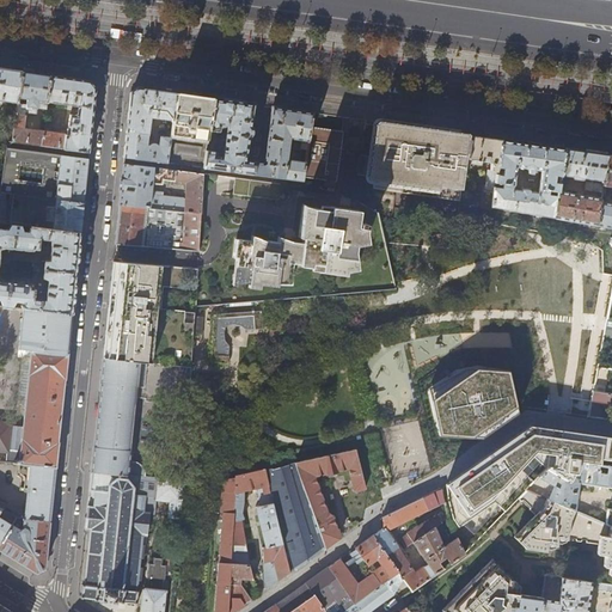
[(0,68),(0,99),(17,103),(22,72),(0,68)]
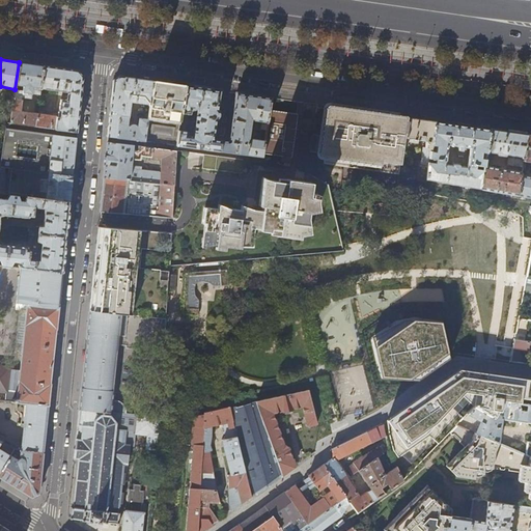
[(44,65),(31,63),(19,62),(15,89),(9,123),(36,128),(37,114),(20,112),(22,99),(31,100),(32,93),(39,94),(40,88),(44,65)]
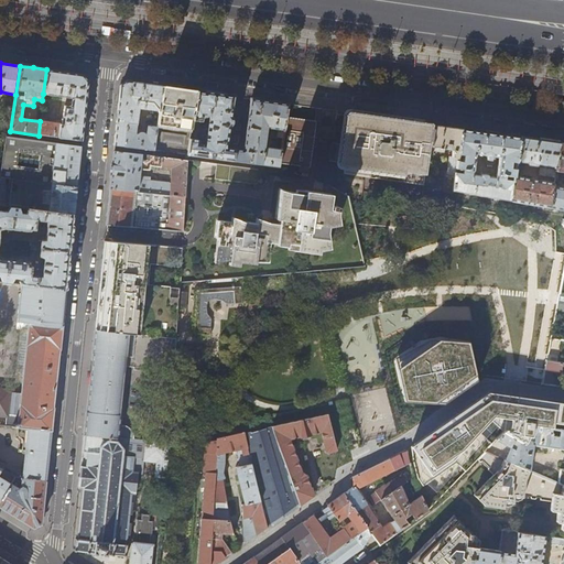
[(67,73),(46,69),(43,94),(74,99),(73,100),(72,107),(65,106),(63,112),(54,111),(53,120),(62,121),(61,125),(40,121),(39,136),(82,141),(85,111),(88,82),(83,75),(67,73)]
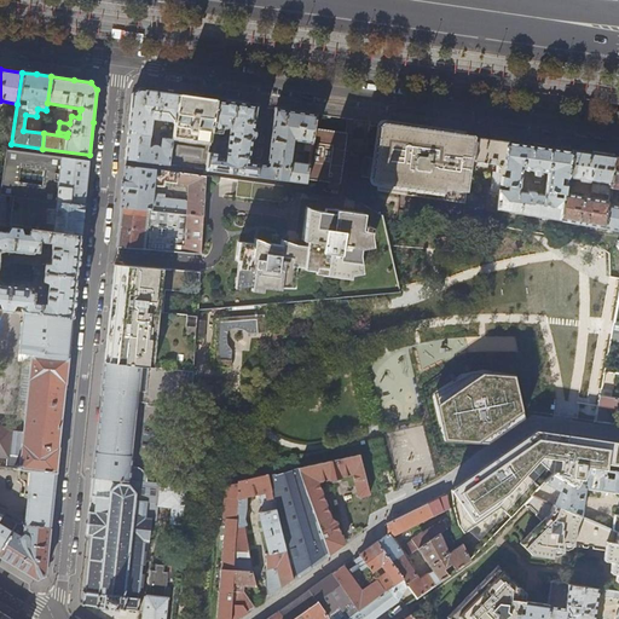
[(136,161),(146,90),(143,90),(140,90),(133,94),(131,109),(126,160),(136,161)]
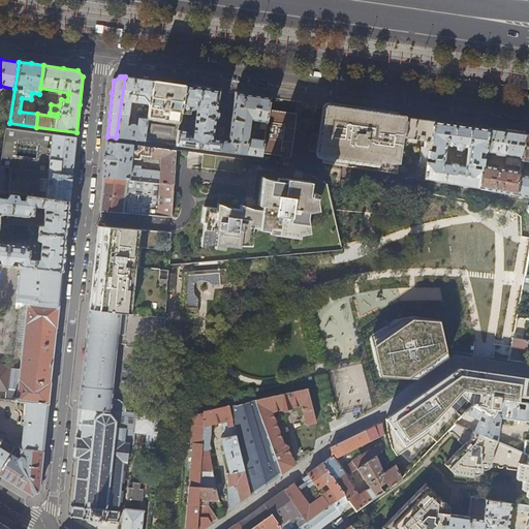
[(153,81),(152,81),(135,79),(125,76),(116,137),(145,141),(153,81)]
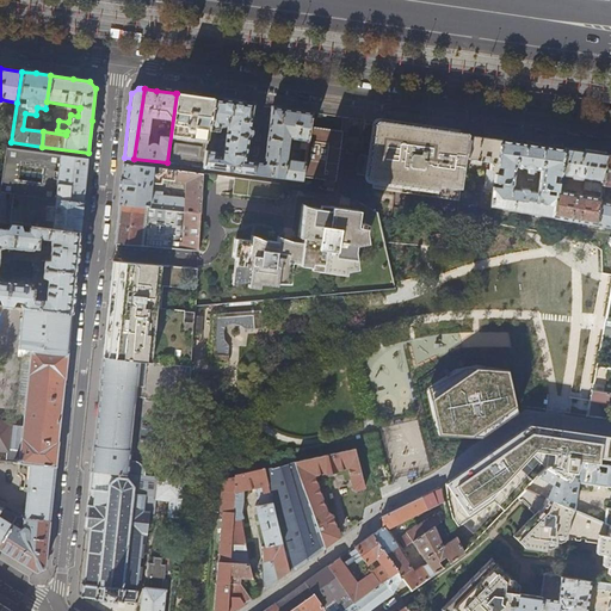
[(197,97),(177,93),(167,162),(204,167),(207,150),(209,131),(214,99),(197,97)]
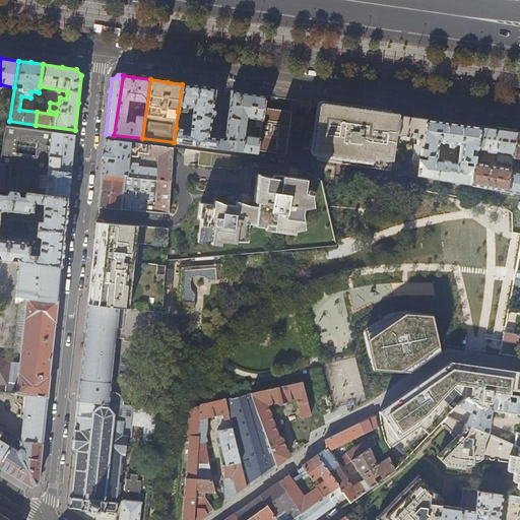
[(200,86),(182,84),(178,112),(186,113),(187,112),(188,111),(188,109),(191,108),(191,111),(193,111),(190,133),(184,133),(185,130),(184,129),(176,128),(174,142),(214,147),(216,137),(208,136),(208,131),(209,131),(210,130),(216,88),(200,86)]
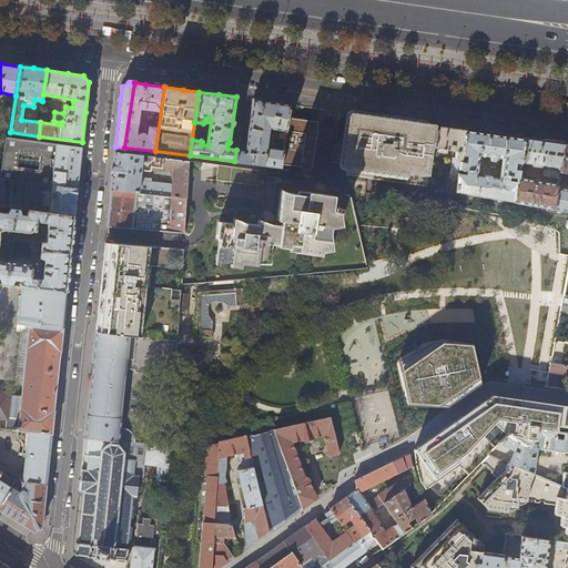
[(279,141),(284,142),(288,118),(290,104),(267,101),(253,99),(245,151),(236,150),(234,161),(281,168),(282,163),(284,148),(267,145),(270,128),(280,129),(279,141)]
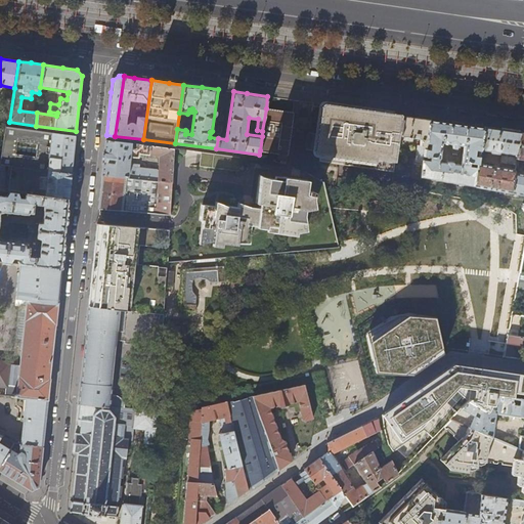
[(398,140),(402,116),(386,114),(352,108),(344,107),(323,104),(322,105),(321,106),(316,150),(316,151),(317,154),(319,155),(321,155),(320,161),(393,172),(398,140)]
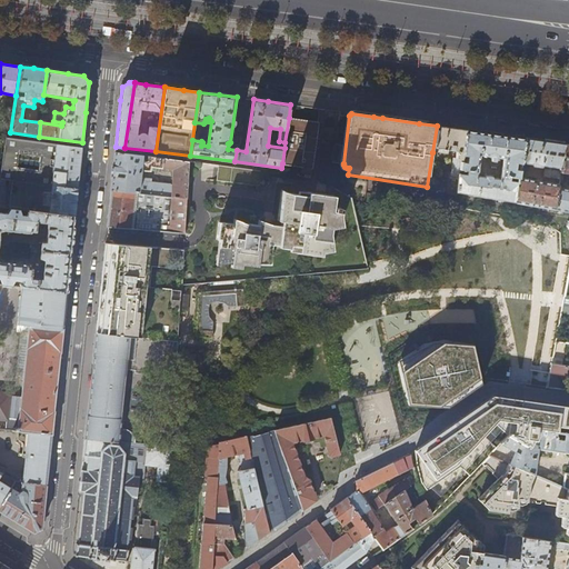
[(289,118),(285,142),(285,148),(282,163),(305,169),(305,172),(312,172),(313,169),(315,169),(319,122),(289,118)]
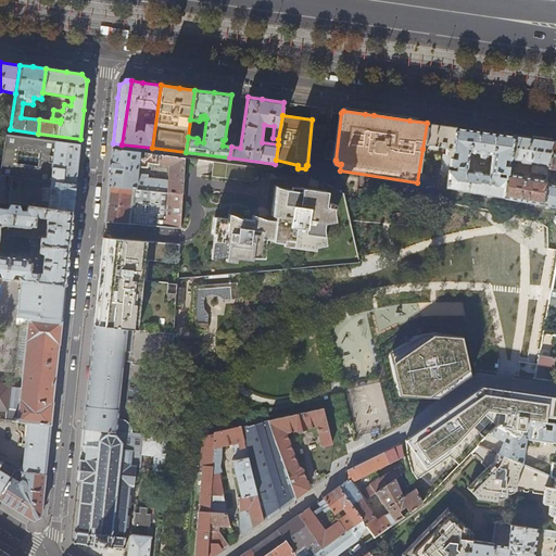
[(443,125),(427,123),(422,149),(446,152),(445,158),(443,158),(440,177),(438,177),(436,191),(446,193),(446,191),(449,173),(450,168),(451,162),(452,154),(455,126),(443,125)]
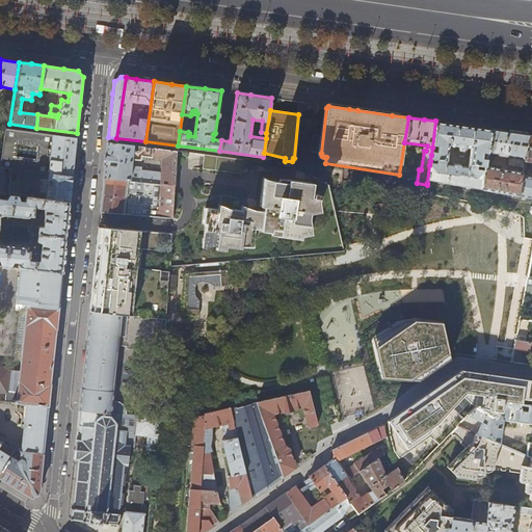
[(430,161),(437,162),(437,166),(429,165),(427,183),(481,192),(484,173),(477,173),(478,168),(484,168),(485,162),(481,161),(482,155),(486,155),(490,129),(462,125),(435,121),(432,148),(437,149),(436,155),(431,155),(430,161)]
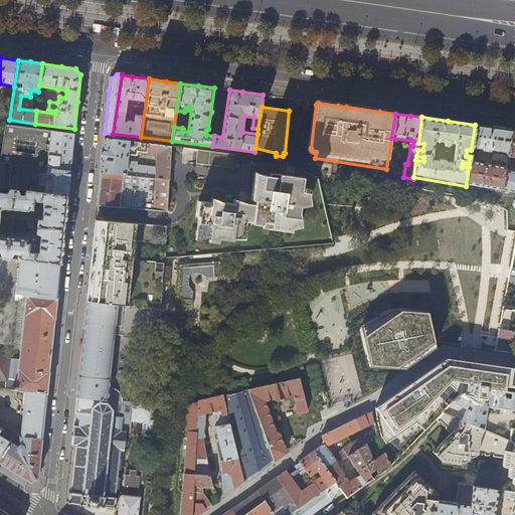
[(5,125),(0,154),(0,161),(70,171),(72,155),(74,134),(8,125),(5,125)]
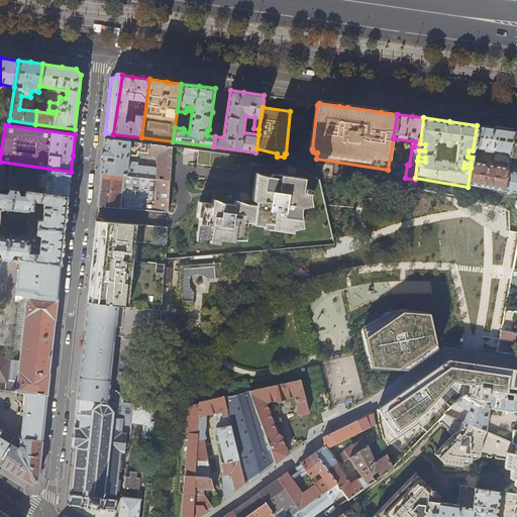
[(491,127),(477,125),(473,150),(472,158),(471,164),(471,168),(468,187),(503,193),(507,173),(507,171),(476,166),(477,160),(478,160),(479,151),(484,152),(484,153),(491,154),(491,153),(494,153),(493,164),(508,166),(508,165),(509,159),(513,130),(491,127)]
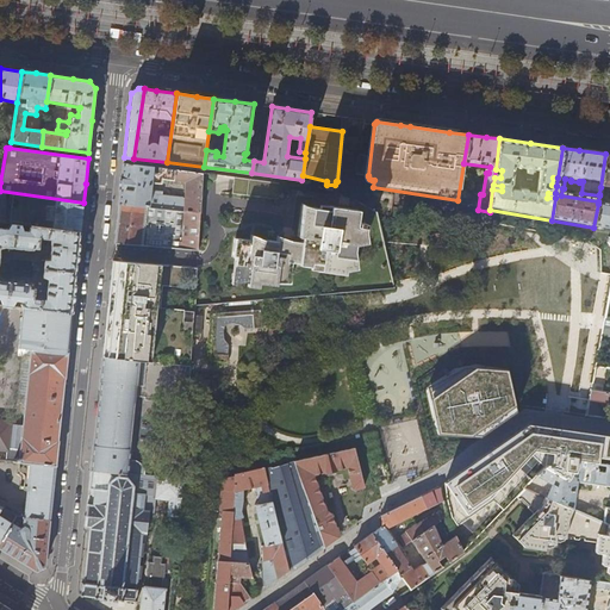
[(203,174),(166,170),(123,165),(120,185),(119,204),(200,212),(203,174)]
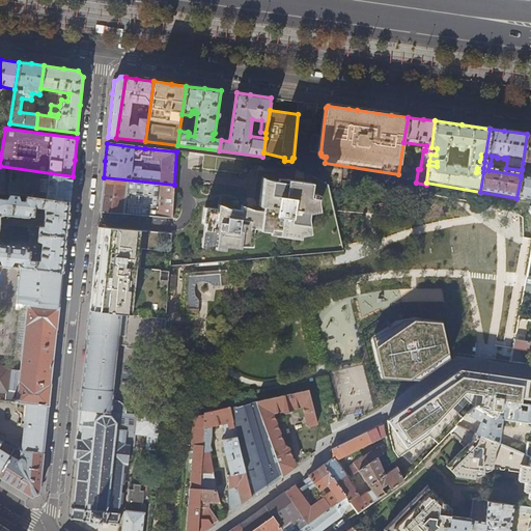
[(73,176),(0,166),(0,193),(3,194),(10,195),(70,202),(72,189),(73,176)]
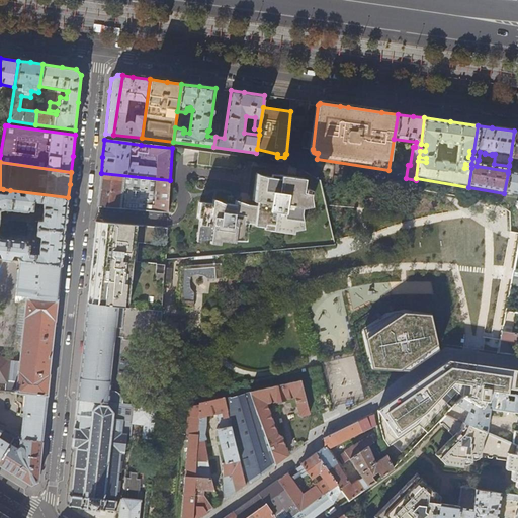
[(168,211),(170,180),(101,173),(99,189),(97,206),(168,211)]
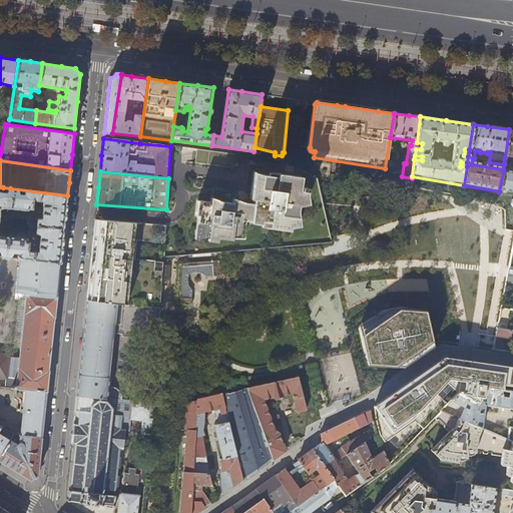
[(512,172),(503,171),(499,191),(512,193),(512,172)]
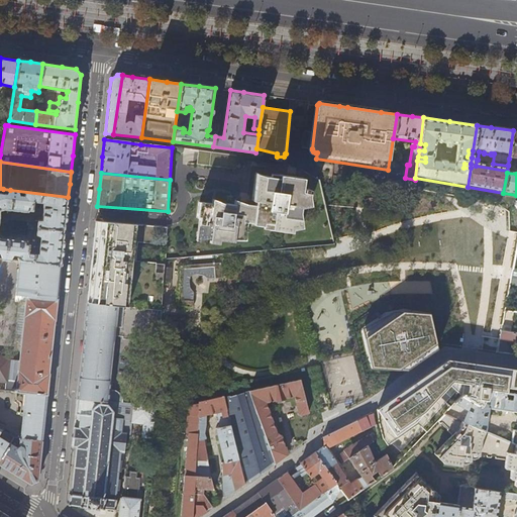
[(208,241),(217,242),(218,238),(232,239),(232,237),(243,239),(244,232),(244,223),(251,223),(252,227),(263,228),(263,226),(271,227),(270,232),(291,235),(291,231),(301,230),(299,215),(300,209),(309,207),(308,198),(309,191),(303,190),(302,193),(300,193),(302,180),(279,176),(278,180),(267,178),(256,175),(254,186),(251,201),(254,202),(254,206),(243,204),(233,197),(233,203),(222,201),(211,197),(210,203),(197,201),(195,217),(198,217),(195,239),(205,237),(209,238),(208,241)]
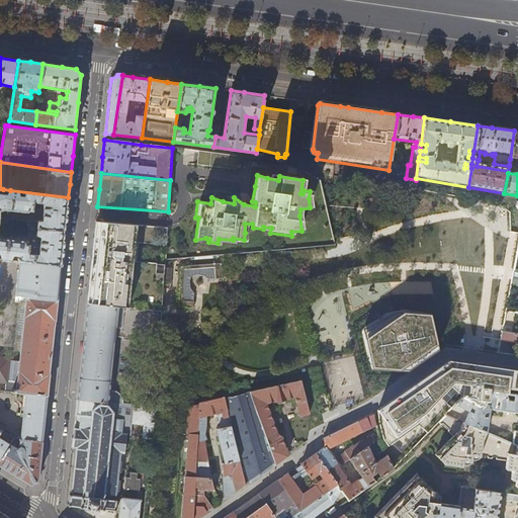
[(66,218),(68,197),(10,190),(7,194),(3,194),(3,189),(0,188),(0,219),(0,217),(0,211),(3,209),(28,212),(28,211),(33,211),(34,204),(35,204),(35,202),(45,203),(42,220),(37,221),(37,226),(28,225),(28,228),(65,232),(66,218)]
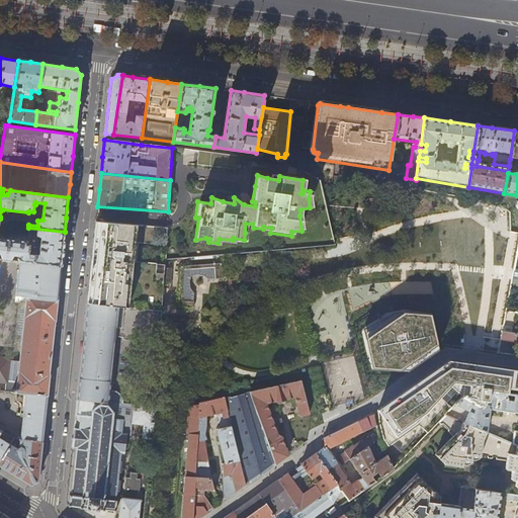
[(157,311),(162,311),(164,263),(156,262),(156,265),(133,262),(136,239),(166,242),(166,227),(96,222),(93,243),(89,281),(87,303),(157,311)]
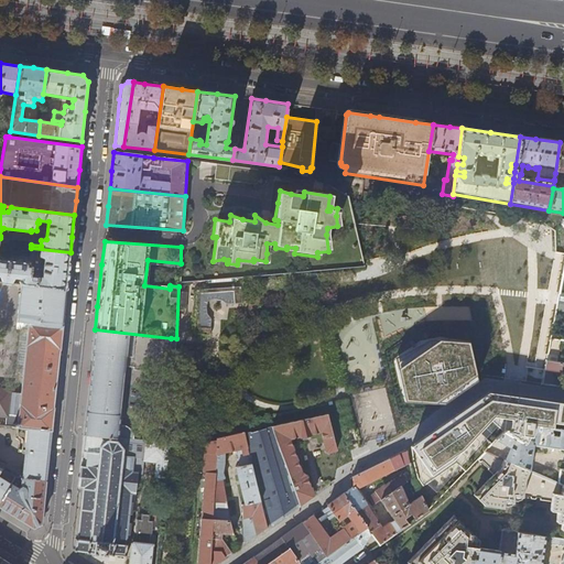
[(32,274),(32,266),(28,266),(28,262),(0,259),(0,277),(2,281),(12,283),(15,278),(21,279),(20,284),(21,284),(66,290),(68,270),(71,252),(31,248),(31,251),(40,252),(40,257),(43,259),(42,278),(39,278),(39,277),(33,275),(33,274),(32,274)]
